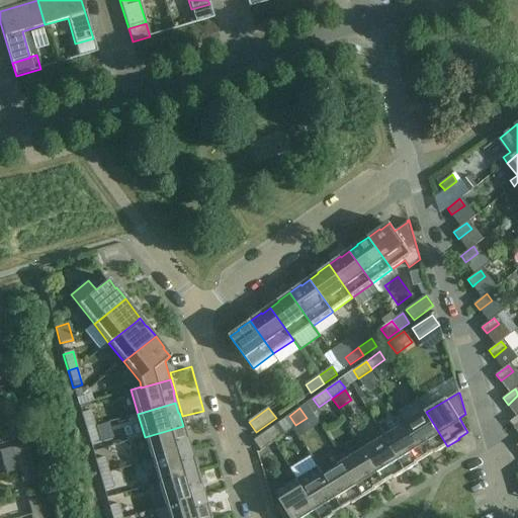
[(81,414),(85,429),(95,426),(90,411),(81,414)]
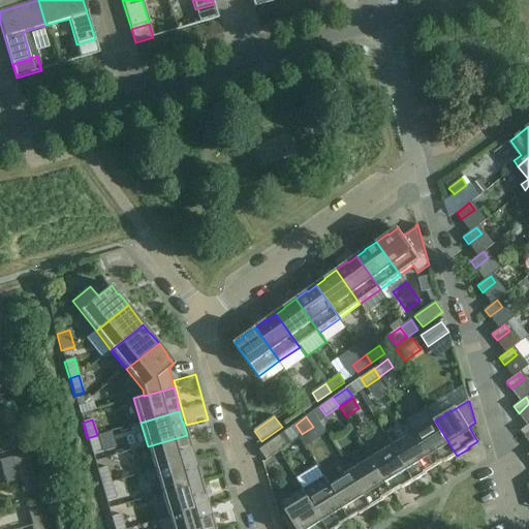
[(444,463),(457,456),(435,421),(414,434),(435,468),(444,462),(444,463)]
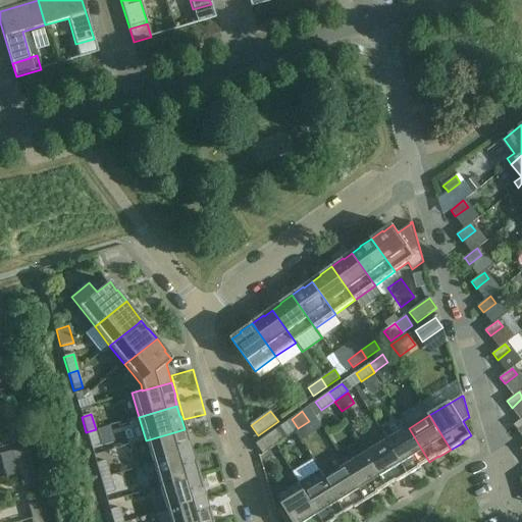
[(298,428),(292,419),(280,427),(288,436),(298,428)]
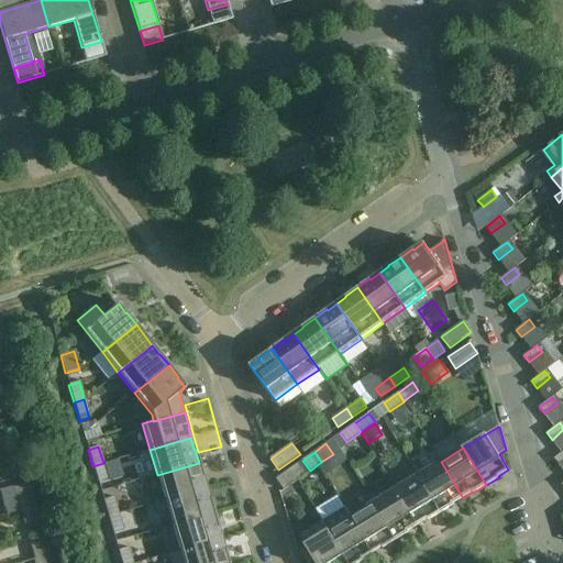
[(441,462),(418,475),(441,512),(454,505),(453,504),(463,498),(441,462)]
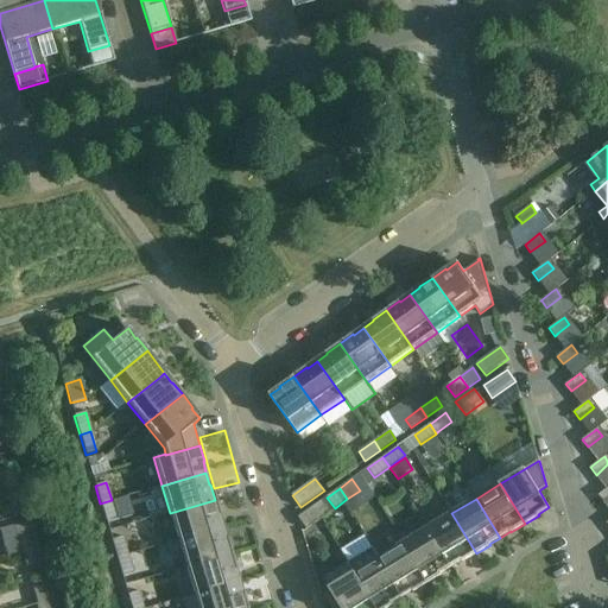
[(116,519),(112,500),(100,504),(106,523),(116,519)]
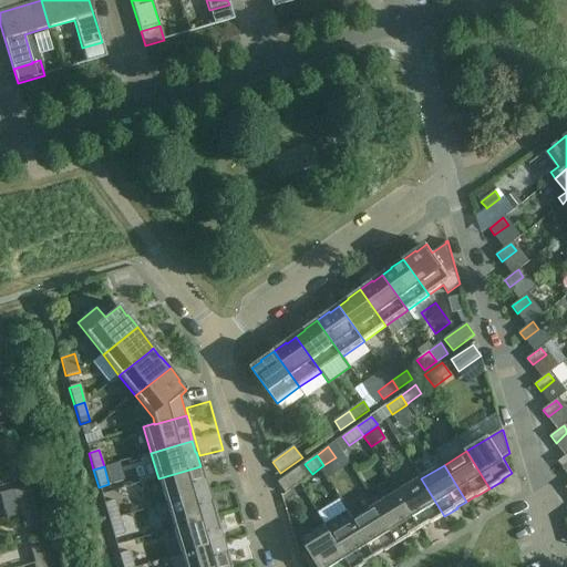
[(207,492),(204,481),(205,481),(200,466),(158,478),(166,504),(207,492)]
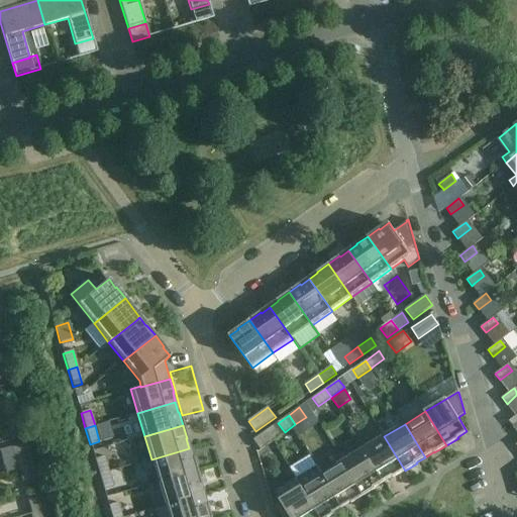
[(281,436),(274,426),(253,440),(262,450),(281,436)]
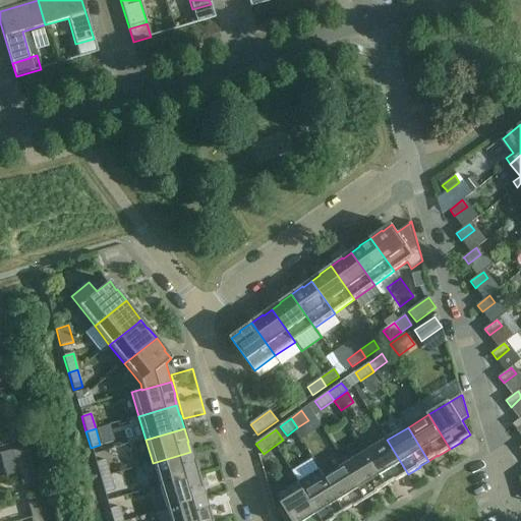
[(23,431),(22,431),(9,436),(11,443),(25,440),(23,431)]
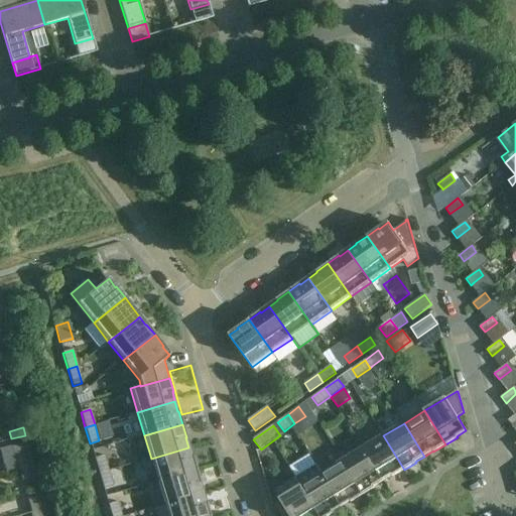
[(404,470),(383,435),(363,448),(383,482),(392,476),(392,477),(404,470)]
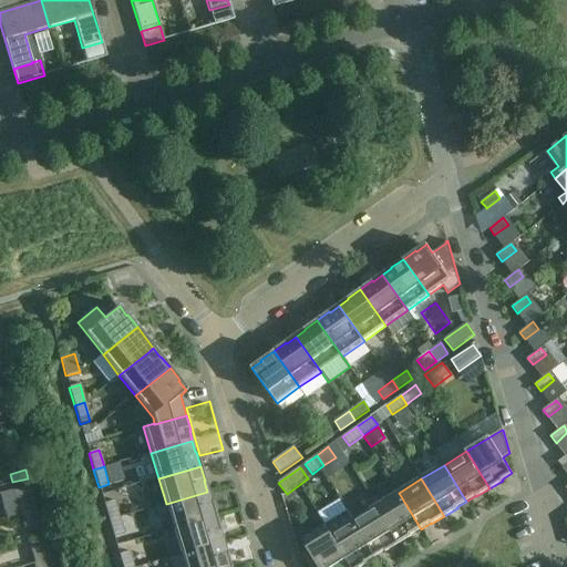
[(168,514),(173,529),(216,517),(212,503),(210,503),(207,492),(166,504),(155,507),(158,517),(168,514)]
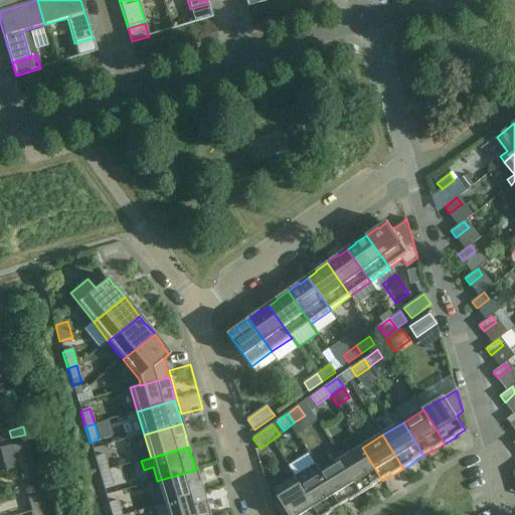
[(362,448),(341,460),(362,494),(374,487),(373,486),(382,481),(362,448)]
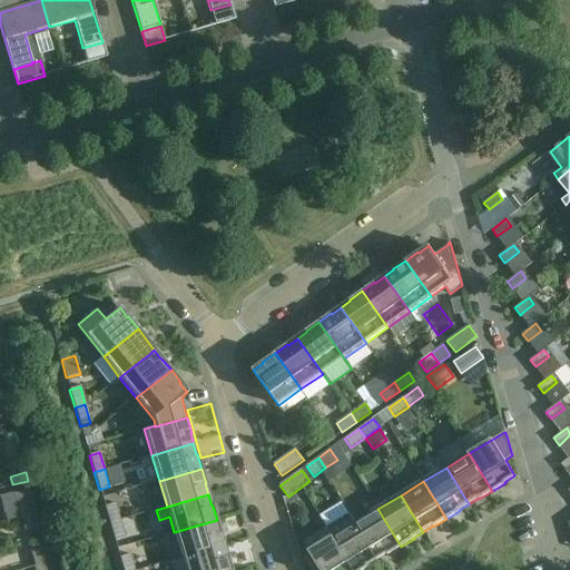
[(30,514),(26,501),(16,504),(20,518),(30,514)]
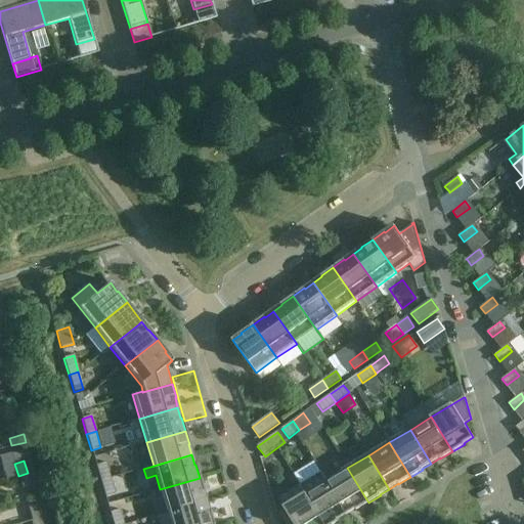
[(105,463),(95,466),(100,481),(110,478),(105,463)]
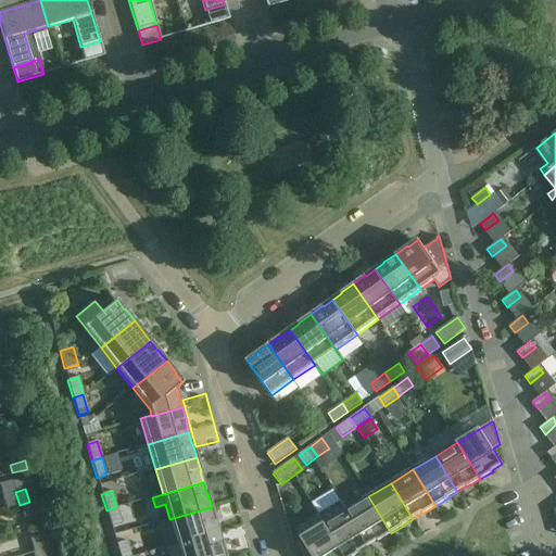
[(391,533),(368,496),(346,510),(368,546),(378,540),(378,541),(391,533)]
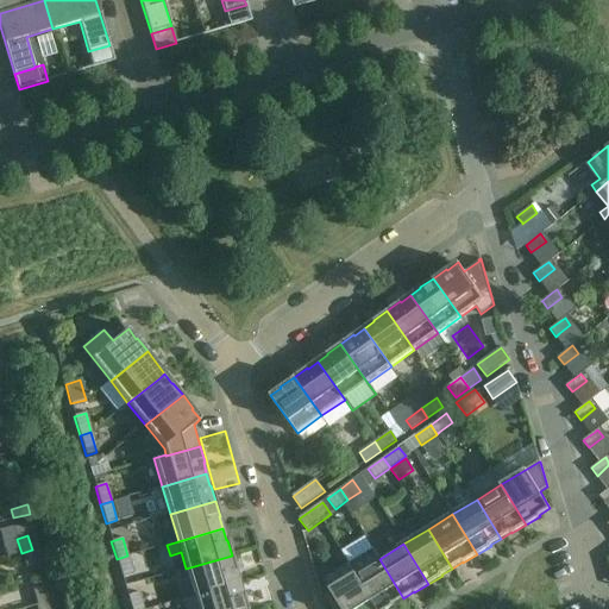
[(349,564),(355,573),(376,608),(388,608),(394,606),(393,604),(403,598),(380,559),(374,548),(349,564)]
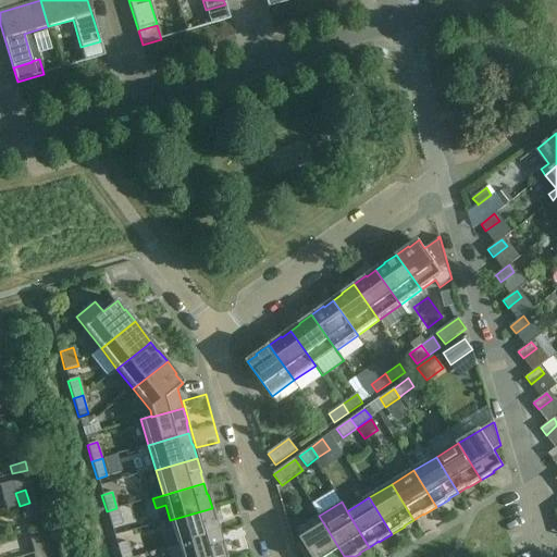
[(29,503),(20,506),(23,520),(34,517),(29,503)]
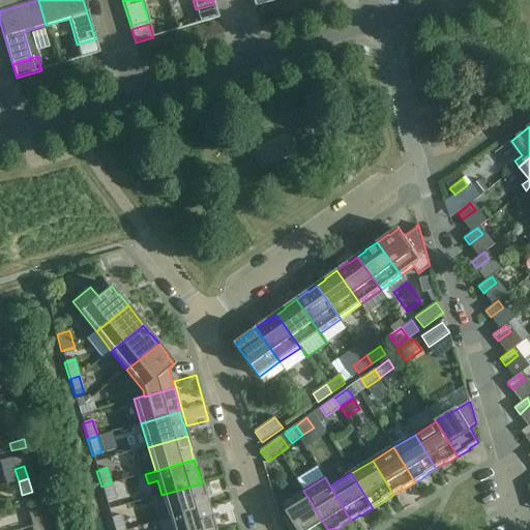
[(111,483),(101,487),(106,503),(116,500),(111,483)]
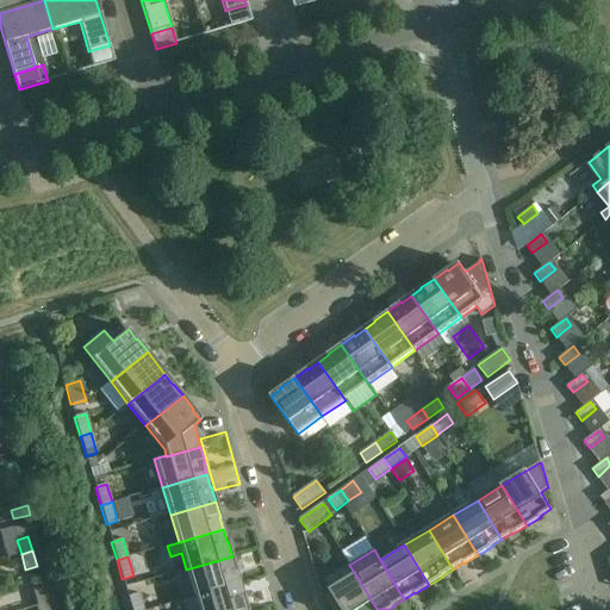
[(240,584),(236,572),(237,572),(232,556),(186,570),(194,597),(240,584)]
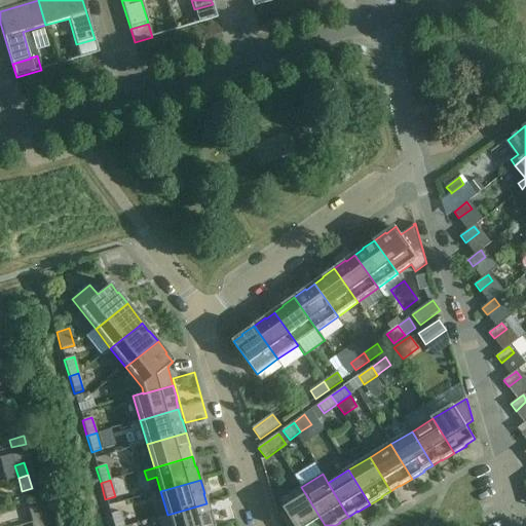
[(325,525),(306,495),(285,509),(295,525),(325,525)]
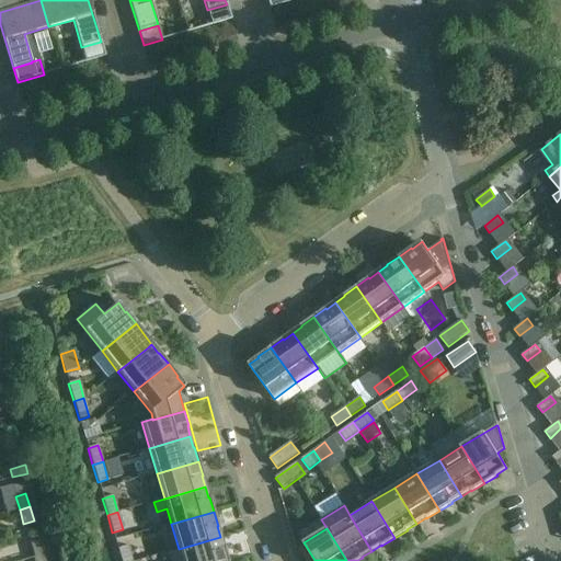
[(179,549),(182,560),(228,560),(225,548),(222,548),(220,537),(179,549)]
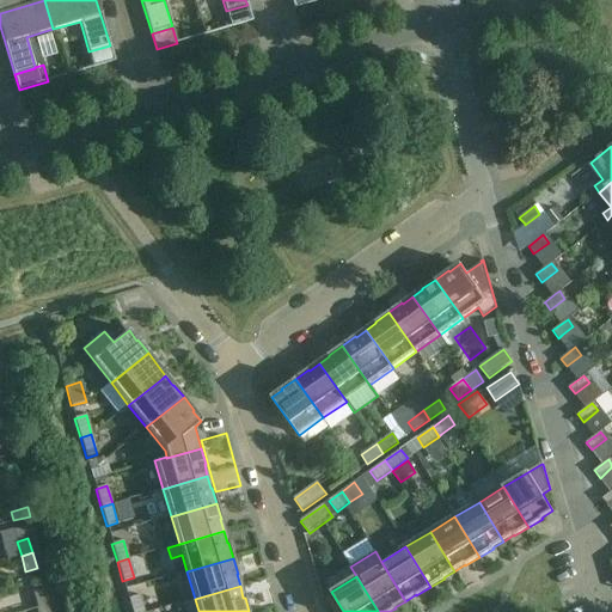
[(48,605),(43,589),(32,593),(37,609),(48,605)]
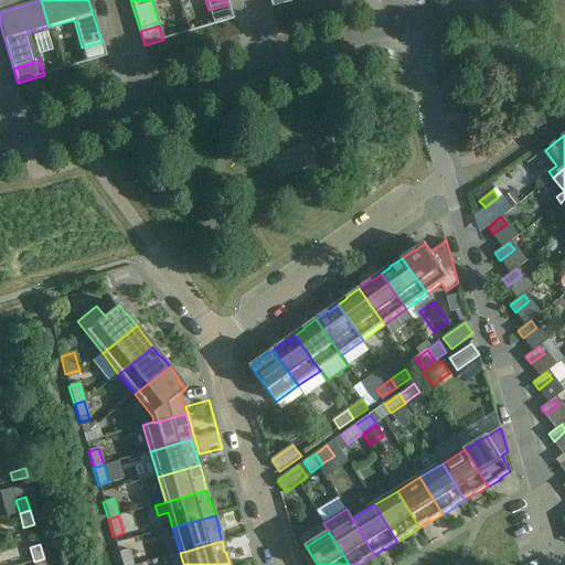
[(132,564),(128,550),(118,553),(121,564),(132,564)]
